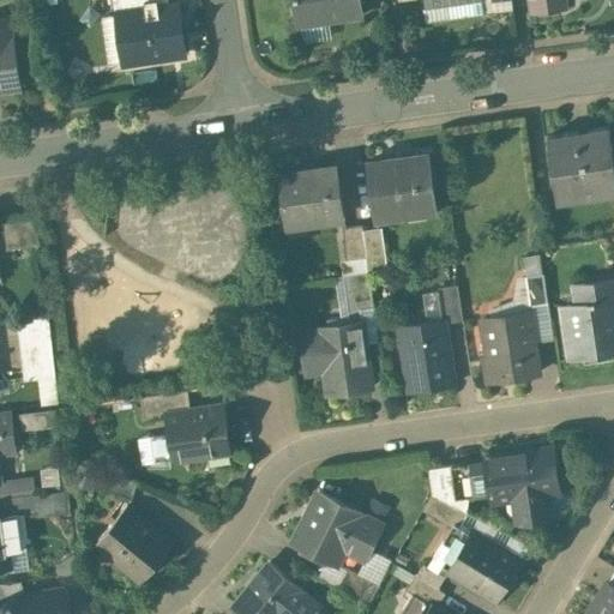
[(168,0),(112,0),(114,16),(115,16),(121,14),(127,60),(121,61),(121,64),(185,54),(181,28),(176,28),(175,17),(180,17),(178,5),(169,6),(168,0)]
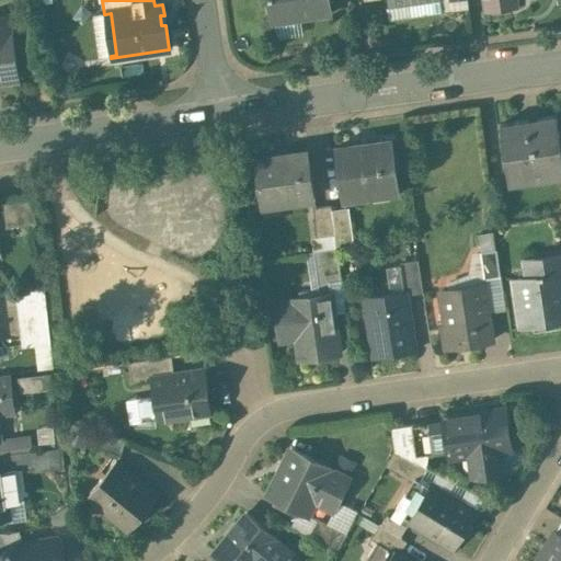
[(267,0),(268,0),(270,0),(274,22),(331,13),(329,0),(267,0)]
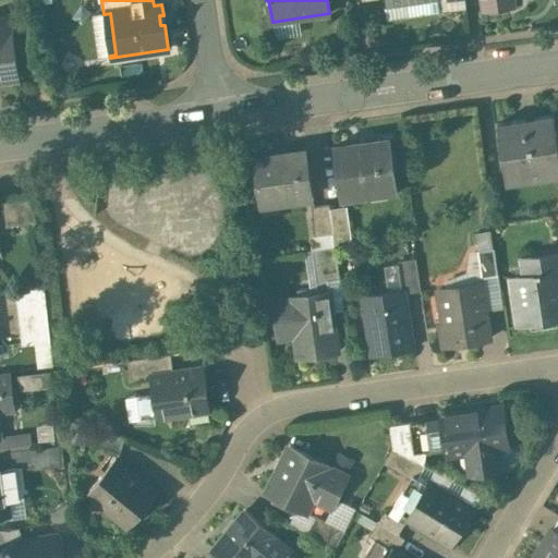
[(512,0),(483,0),(484,9),(487,9),(490,12),(508,10),(511,5),(513,4),(512,0)]
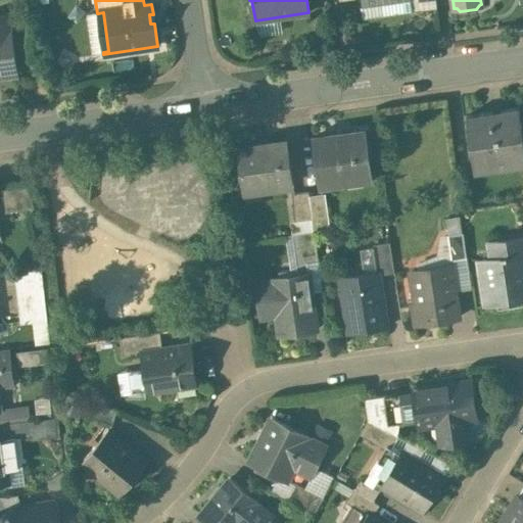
[(97,13),(88,14),(93,53),(103,52),(108,51),(103,12),(98,13),(97,13)]
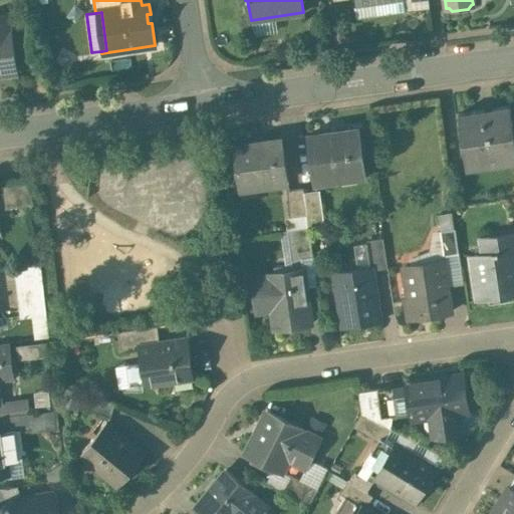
[(8,15),(0,15),(0,74),(17,72),(11,31),(10,31),(8,15)]
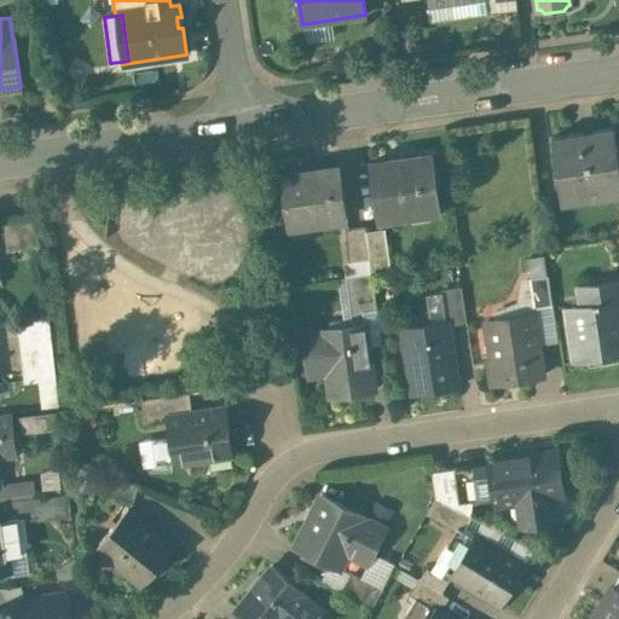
[(618,161),(614,128),(553,137),(562,204),(618,195),(618,161)]
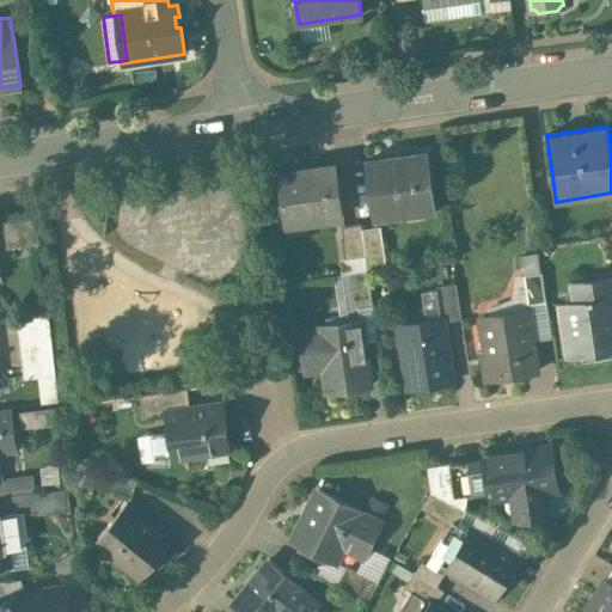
[(428,152),(366,161),(374,218),(436,208),(428,152)]
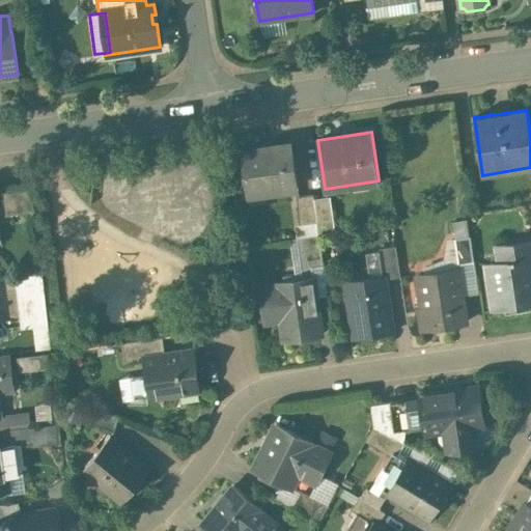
[(291,143),(242,150),(248,194),(250,194),(250,192),(264,190),(264,192),(298,187),(291,143)]
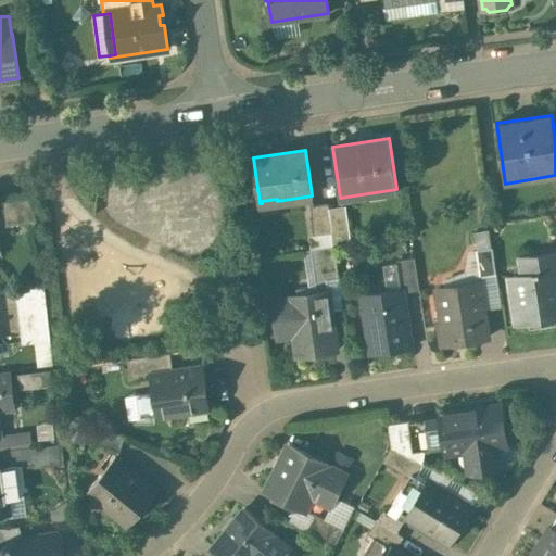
[(33,192),(2,197),(5,226),(36,223),(33,192)]
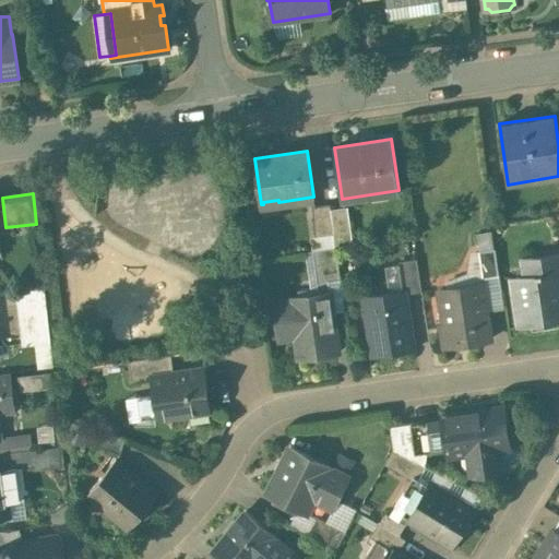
[(330,204),(312,206),(317,236),(334,234),(330,209),(330,204)]
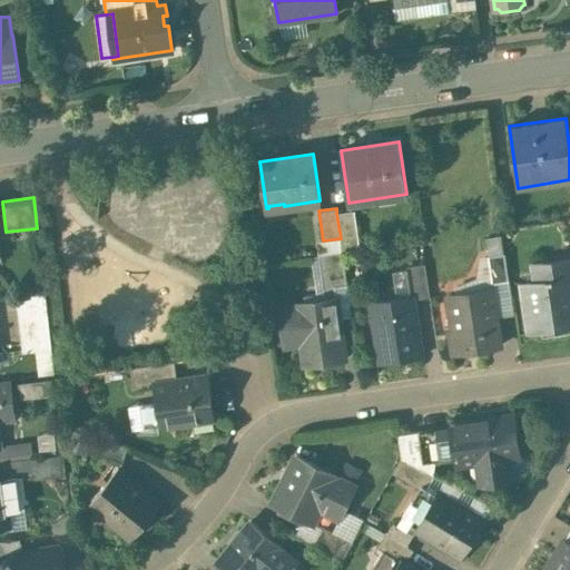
[(354,210),(336,213),(341,238),(342,252),(360,249),(354,210)]
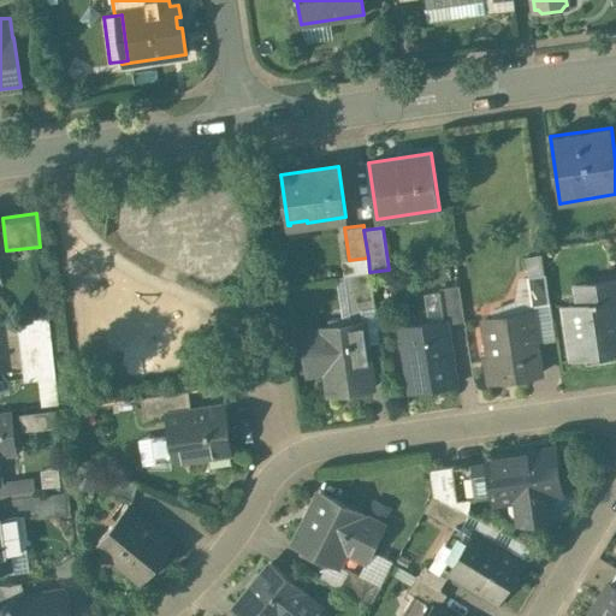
[(369,272),(350,274),(356,311),(375,308),(369,272)]
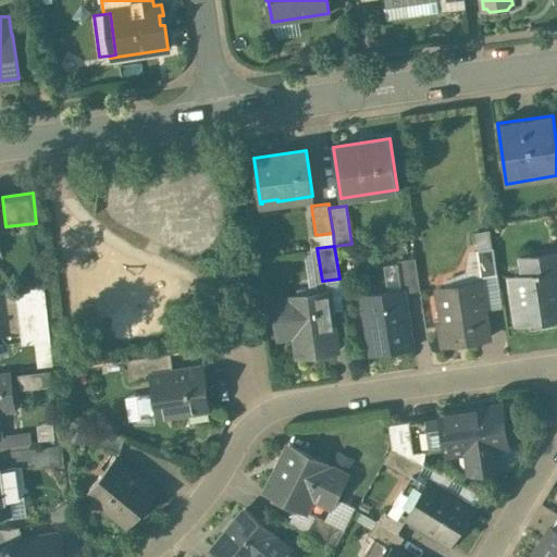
[(493,248),(477,250),(481,276),(481,277),(497,275),(493,248)]
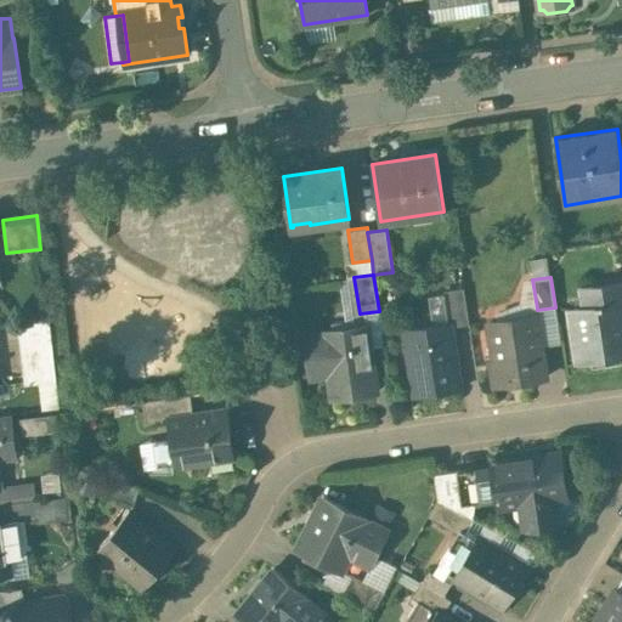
[(599,304),(595,305),(595,306),(570,310),(577,362),(621,355),(621,282),(595,286),(599,304)]
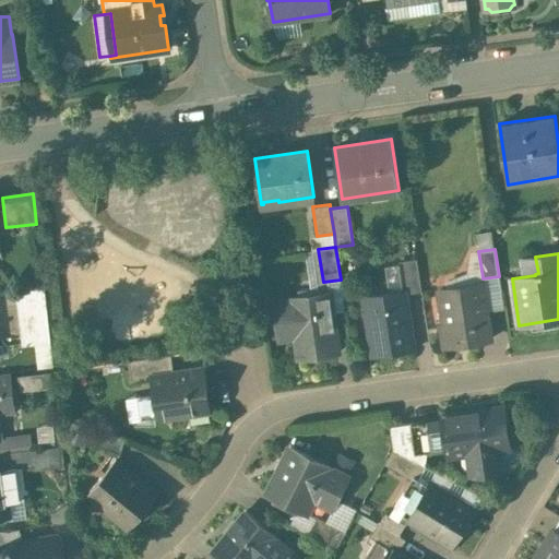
[(416,259),(399,262),(403,290),(404,290),(404,295),(421,292),(416,259)]
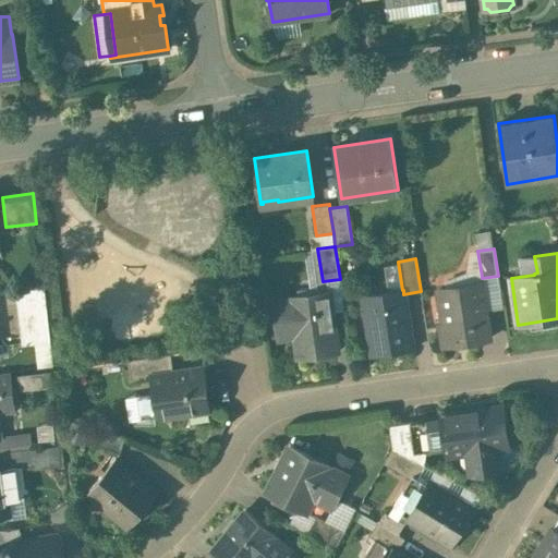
[(481,283),(438,290),(443,324),(438,324),(443,346),(489,338),(485,311),(502,308),(498,276),(482,278),(482,277),(480,277),(481,283)]
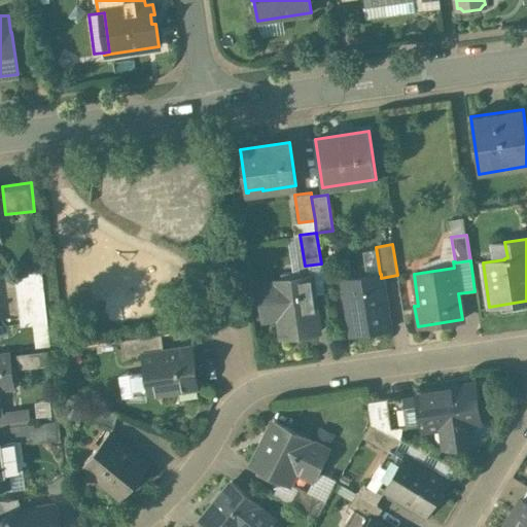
[(41,272),(14,275),(21,326),(47,323),(41,272)]
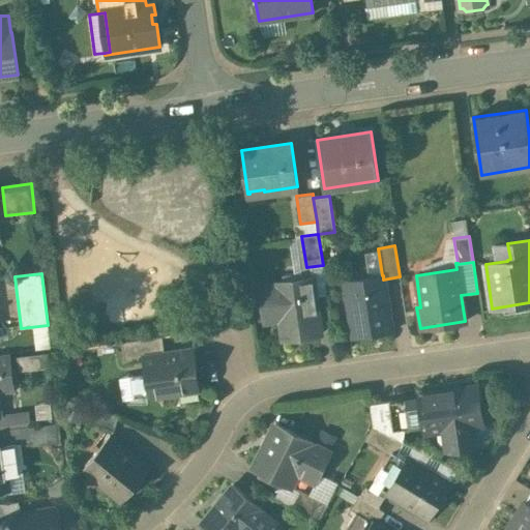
[(382,275),(345,281),(354,337),(391,332),(383,280),(383,275),(382,275)]
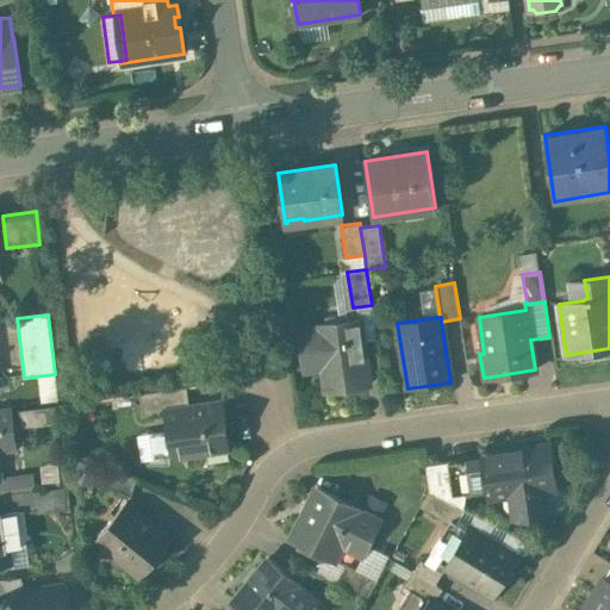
[(359,318),(317,324),(317,327),(298,330),(303,362),(322,360),(327,391),(368,385),(359,318)]
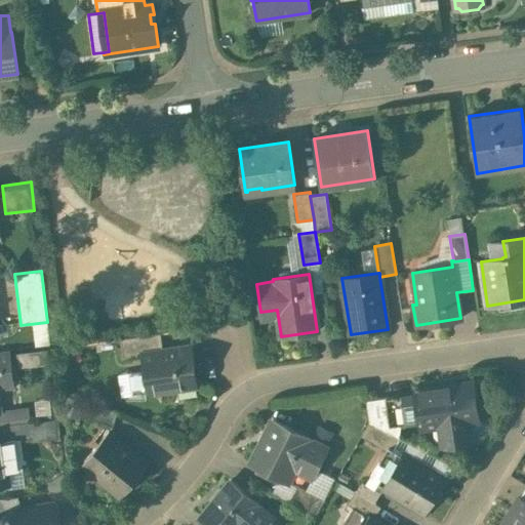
[(160,333),(120,339),(122,359),(143,356),(142,354),(162,351),(160,333)]
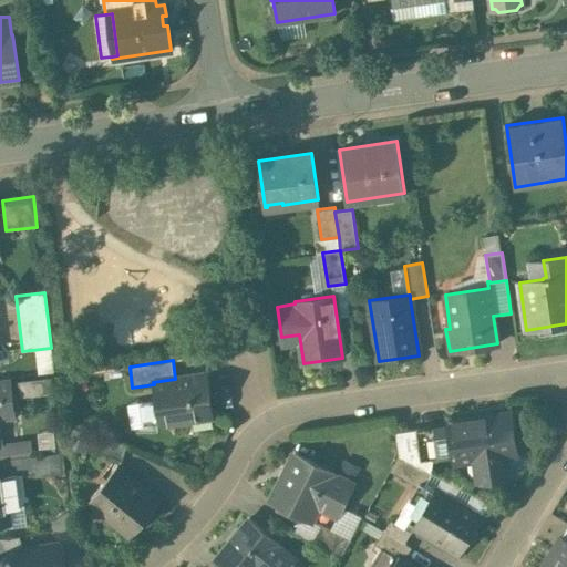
[(175,379),(153,382),(154,384),(160,425),(213,416),(206,374),(175,379)]
